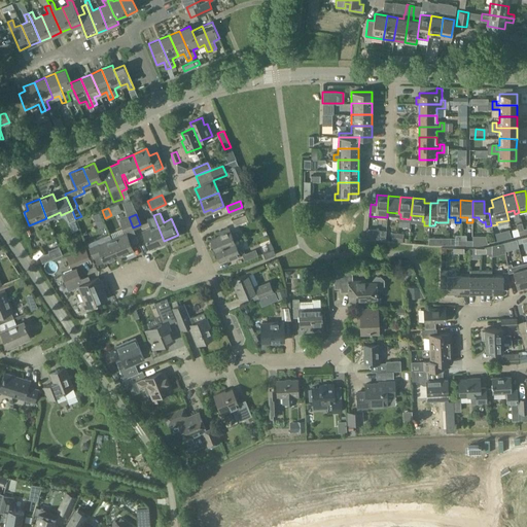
[(248,214),(233,220),(235,226),(250,220),(248,214)]
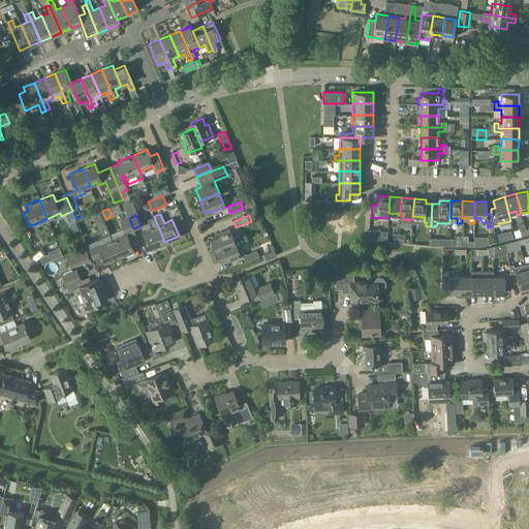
[(150,248),(164,242),(154,216),(147,219),(151,228),(144,231),(150,248)]
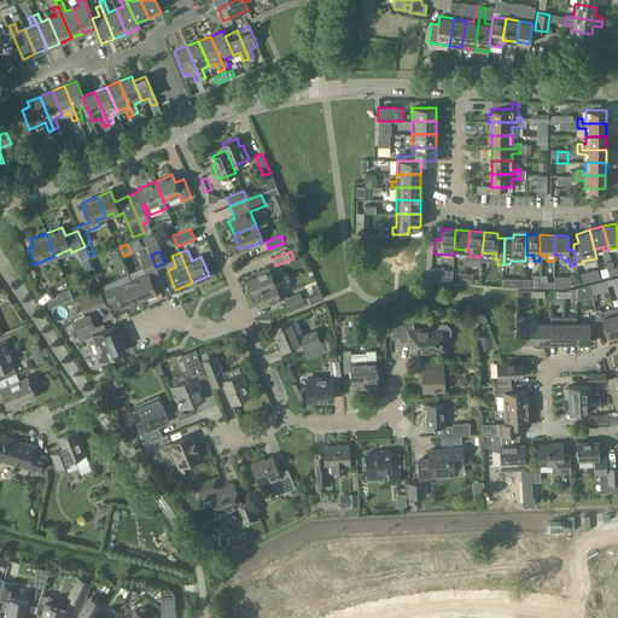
[(147,274),(132,280),(139,299),(156,292),(153,286),(162,283),(156,267),(151,255),(141,258),(147,274)]
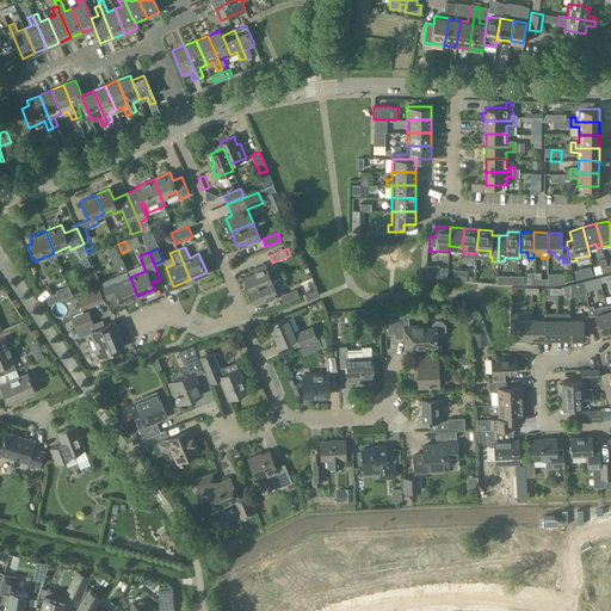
[(250,289),(271,281),(265,264),(251,270),(252,272),(245,276),(250,289)]
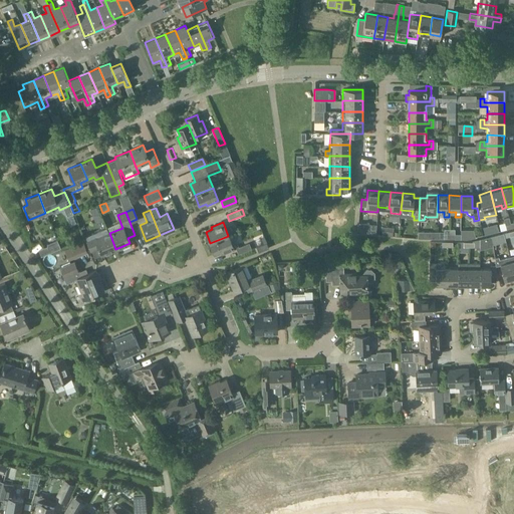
[(107,228),(84,237),(90,252),(98,248),(101,255),(115,249),(109,233),(107,228)]
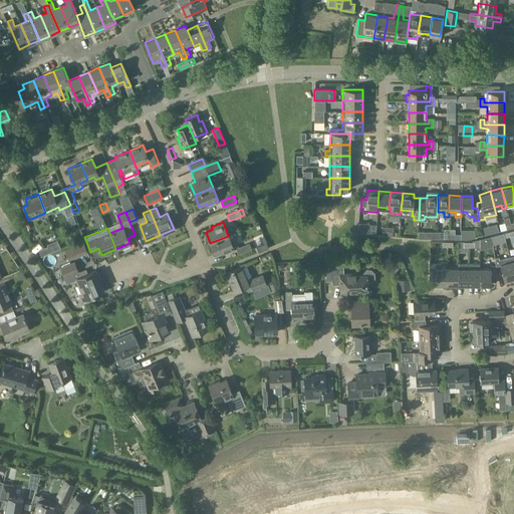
[(236,248),(238,254),(251,249),(249,243),(239,247),(237,242),(232,244),(228,236),(210,243),(215,254),(221,251),(222,254),(236,248)]
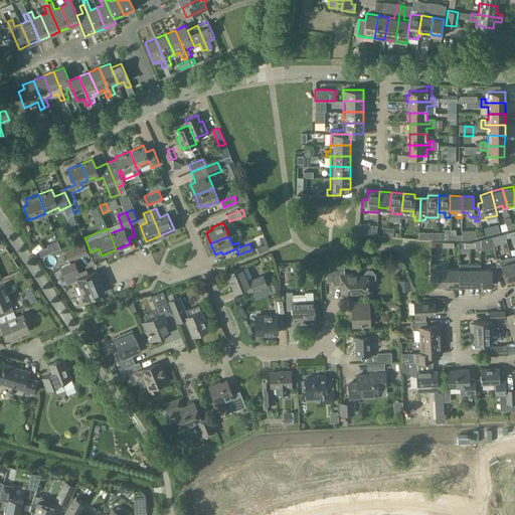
[(494,244),(492,236),(486,238),(481,239),(481,248),(494,245),(494,244)]
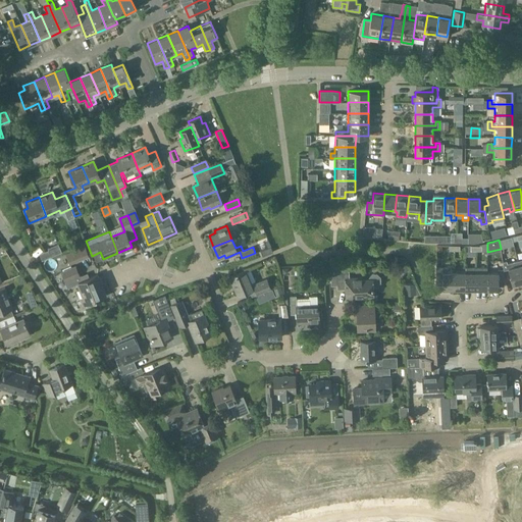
[(51,256),(61,252),(58,244),(48,248),(51,256)]
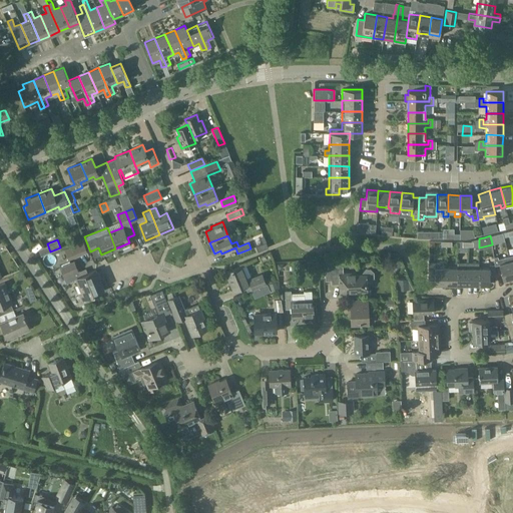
[(266,241),(255,246),(258,251),(268,247),(266,241)]
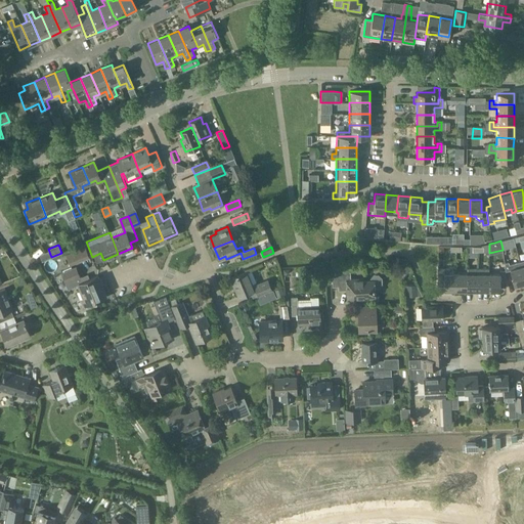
[(85,248),(67,255),(71,265),(89,258),(85,248)]
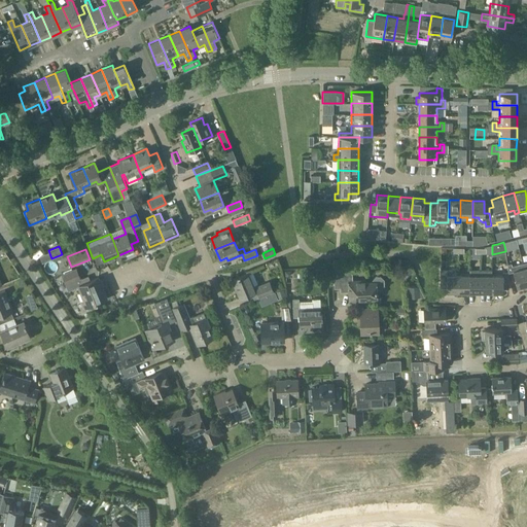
[(517,286),(526,283),(522,264),(514,267),(513,265),(507,266),(510,274),(514,273),(517,286)]
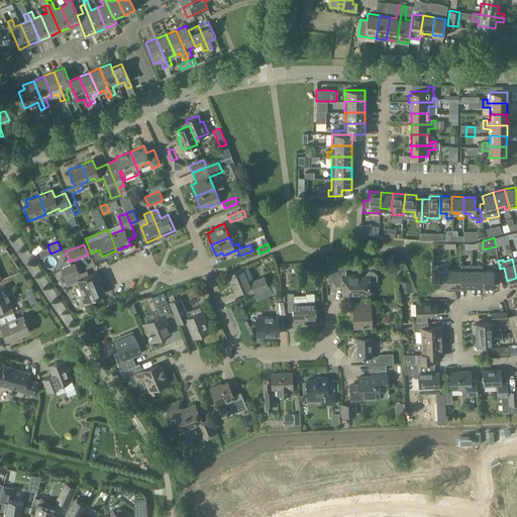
[(75,263),(60,269),(65,280),(67,285),(77,280),(88,276),(86,272),(80,274),(79,273),(75,263)]
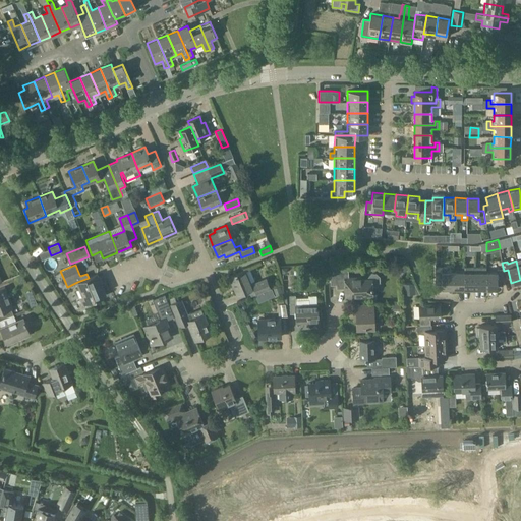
[(348,266),(330,267),(330,281),(336,280),(336,285),(345,284),(345,288),(345,295),(361,295),(361,296),(372,296),(372,288),(378,288),(382,284),(381,277),(377,274),(372,274),(368,278),(368,279),(361,279),(361,277),(348,278),(348,266)]
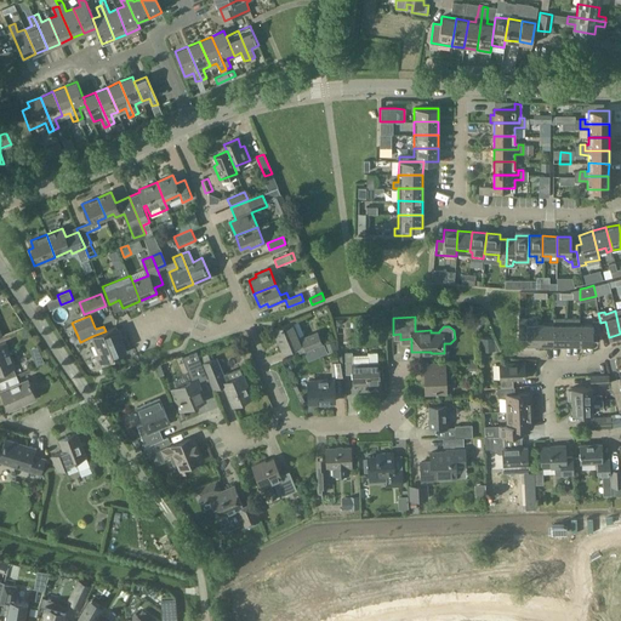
[(553,343),(567,343),(567,318),(553,318),(553,324),(553,343)]
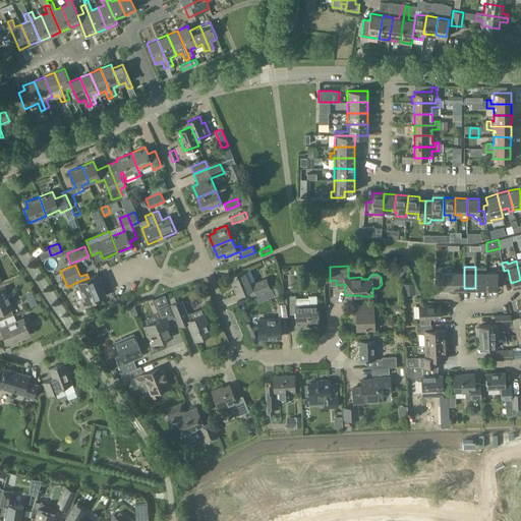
[(475,267),(475,288),(485,288),(485,272),(485,267),(475,267)]
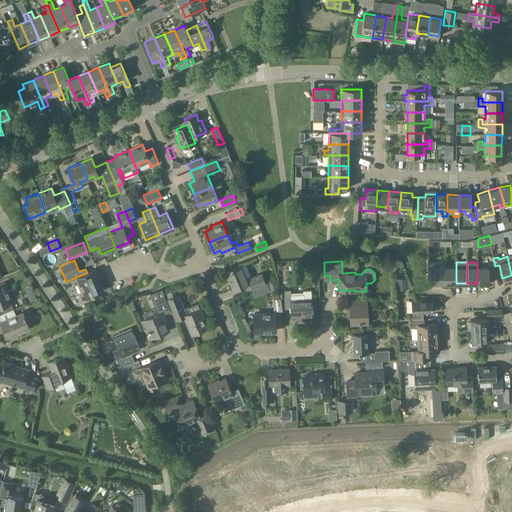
[(434,283),(444,283),(445,267),(439,266),(440,263),(428,263),(427,279),(434,279),(434,283)]
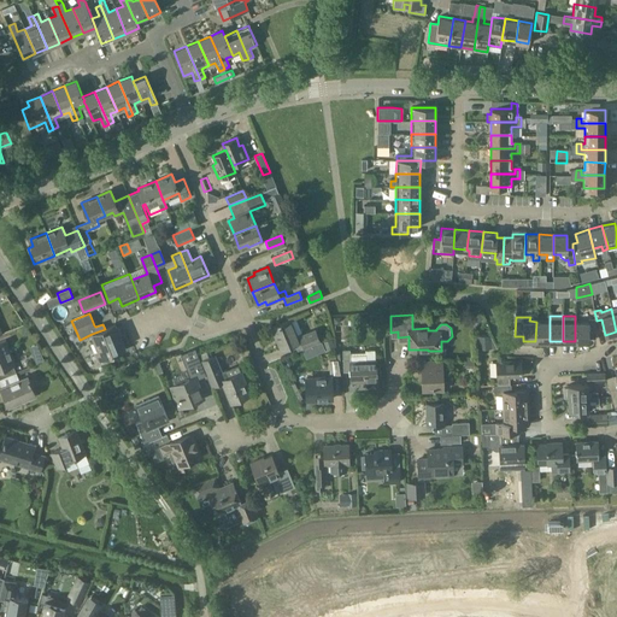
[(289,319),(271,327),(281,350),(294,344),(298,351),(304,347),(304,348),(321,341),(319,340),(316,329),(315,328),(304,333),(297,336),(293,328),(291,321),(289,319)]
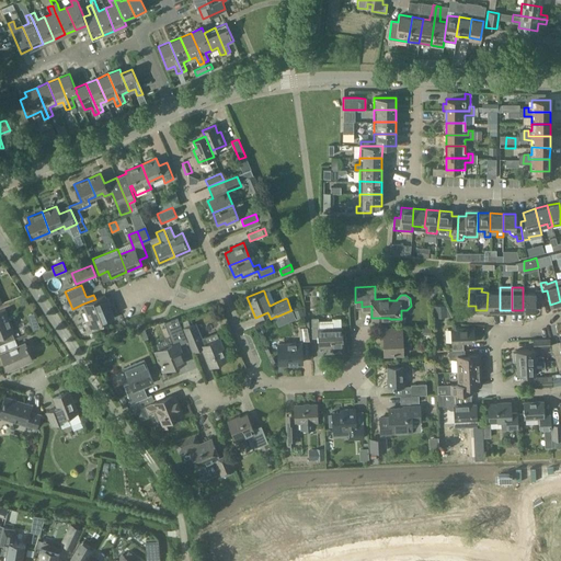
[(542,307),(542,290),(536,290),(535,293),(523,293),(523,310),(535,310),(535,307),(542,307)]
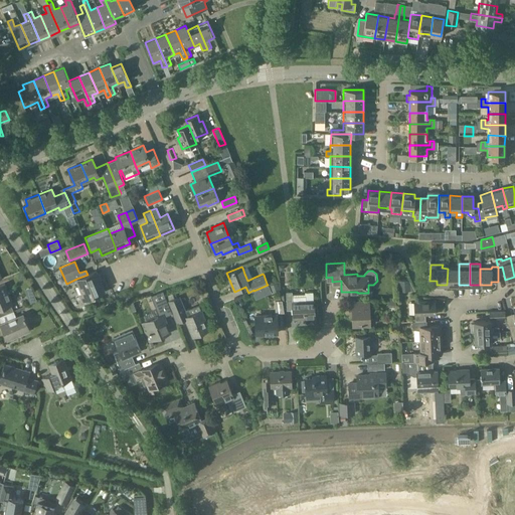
[(459,285),(459,269),(448,269),(447,285),(459,285)]
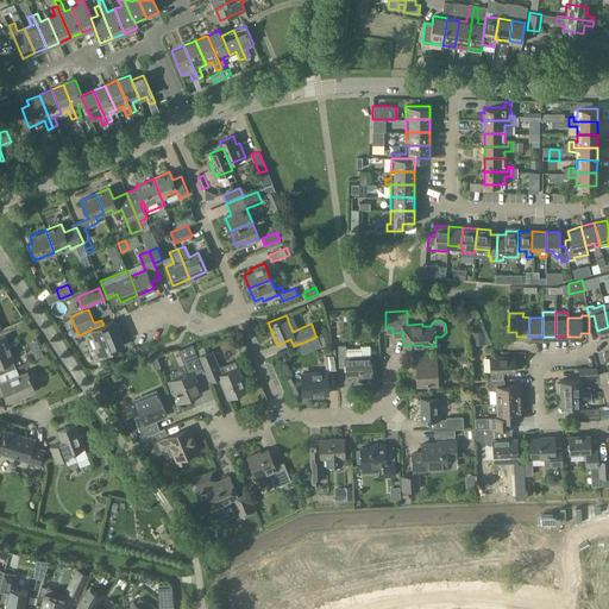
[(104,325),(90,330),(98,345),(93,347),(96,355),(100,353),(101,353),(123,345),(113,321),(104,325)]
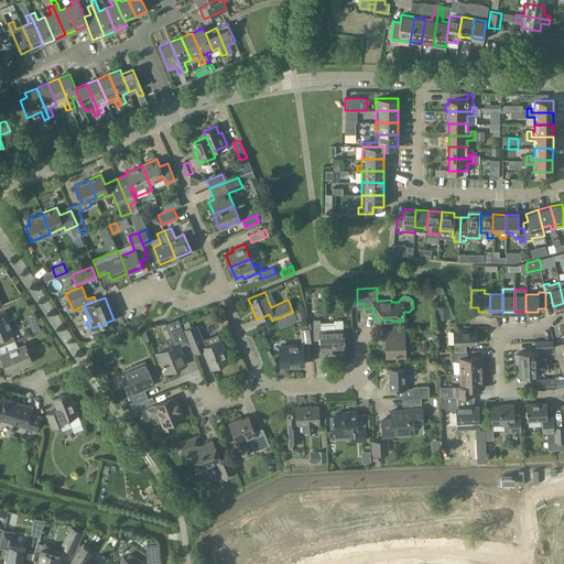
[(436,307),(437,317),(437,320),(443,318),(448,318),(448,314),(447,307),(440,307),(436,307)]
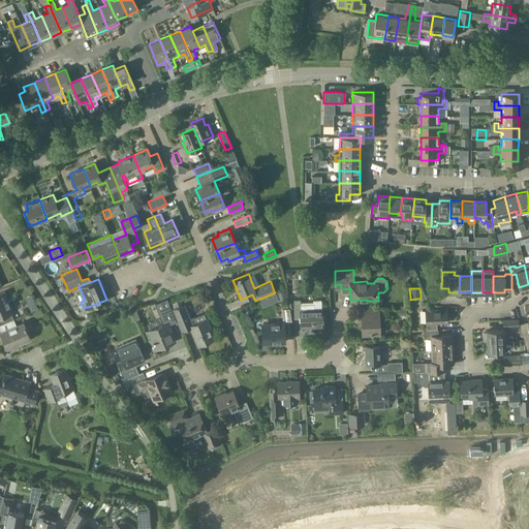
[(0,323),(13,318),(10,312),(12,311),(4,292),(0,293),(0,323)]
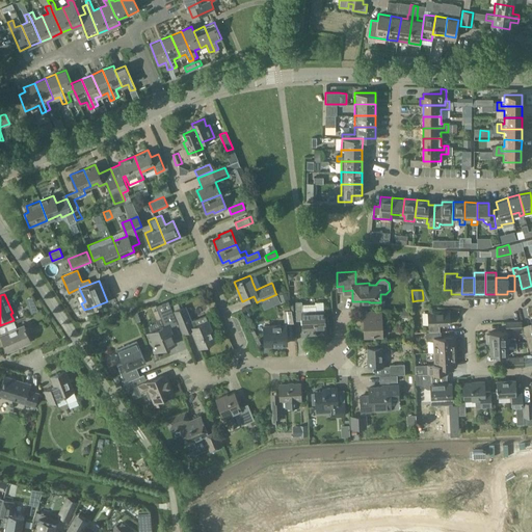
[(150,330),(144,333),(145,335),(148,339),(153,352),(175,343),(169,328),(178,324),(169,306),(167,300),(160,303),(155,306),(163,325),(160,326),(158,321),(148,325),(150,330)]
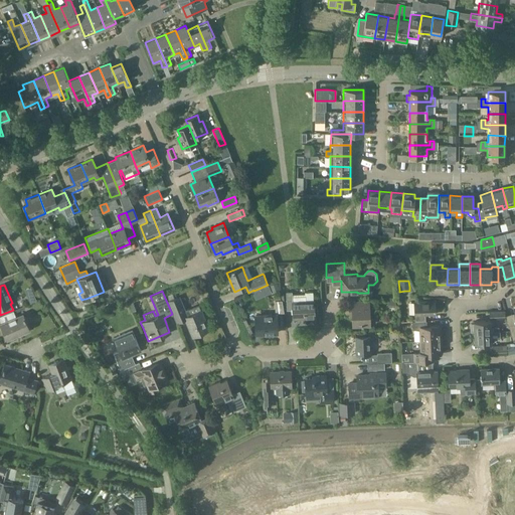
[(292,292),(286,292),(287,310),(293,310),(293,318),(314,317),(313,300),(313,292),(305,293),(305,295),(292,295),(292,292)]
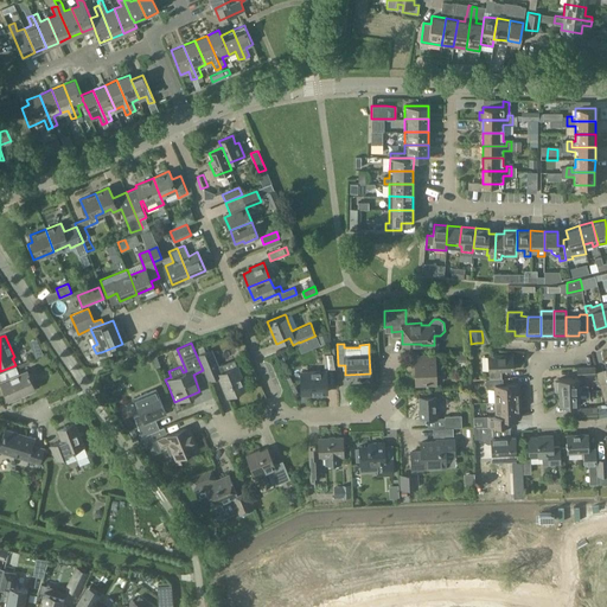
[(33,349),(36,356),(43,353),(40,346),(33,349)]
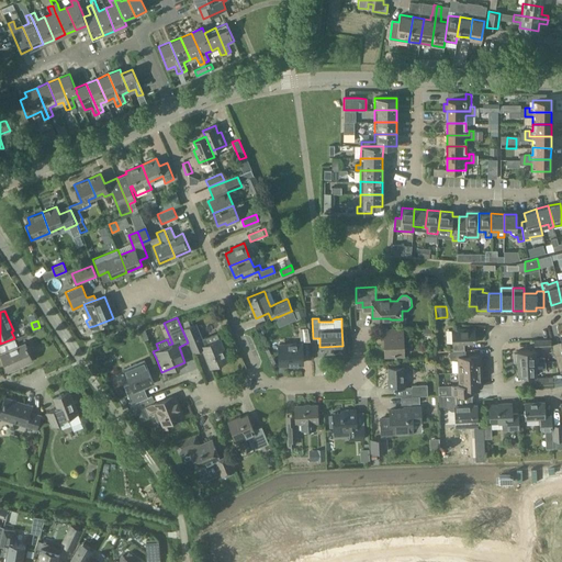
[(195,323),(183,328),(194,353),(203,349),(210,367),(228,359),(220,338),(209,343),(206,336),(202,338),(195,323)]
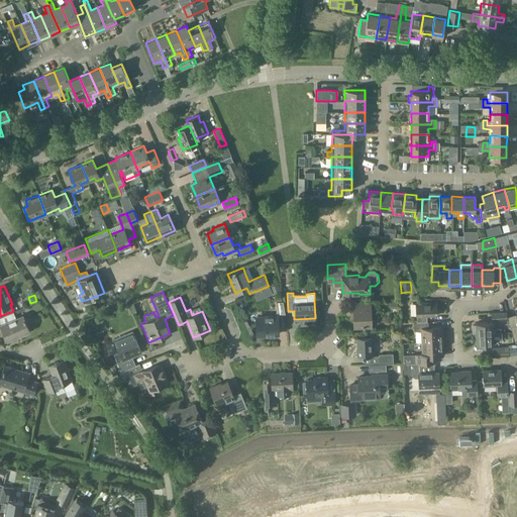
[(286,314),(284,298),(277,298),(277,302),(276,302),(277,315),(286,314)]
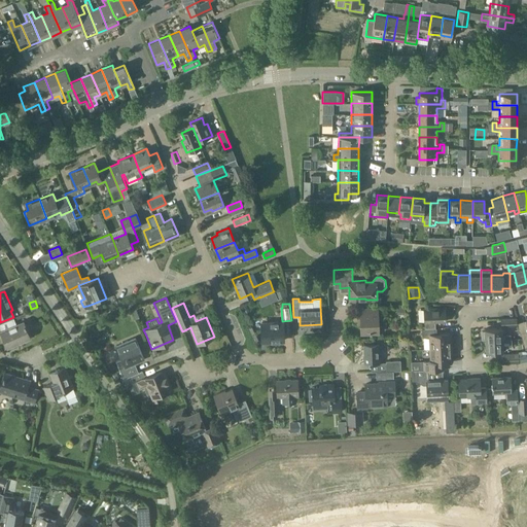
[(424,328),(435,327),(434,321),(445,321),(445,308),(424,309),(424,322),(424,328)]
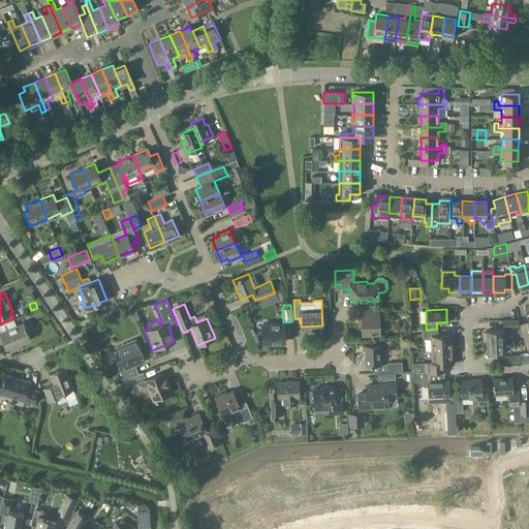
[(378,310),(369,310),(369,316),(360,317),(360,321),(362,321),(363,334),(379,333),(378,310)]
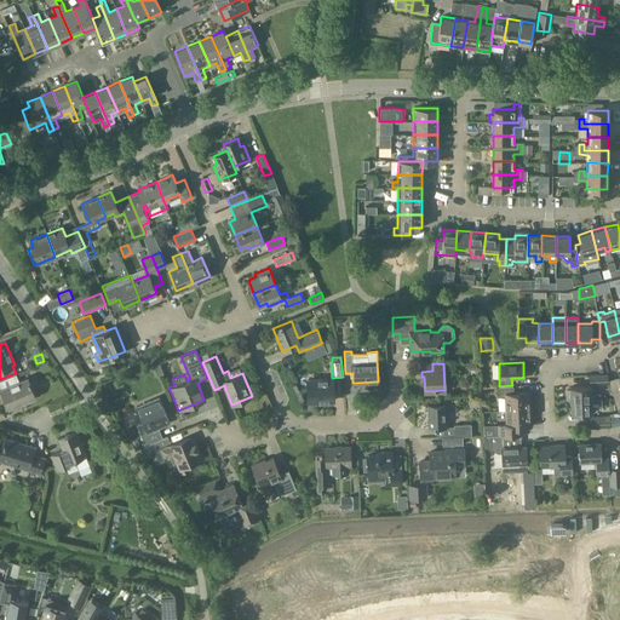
[(16,373),(0,379),(0,385),(1,389),(0,389),(9,408),(35,397),(27,378),(19,382),(16,373)]
